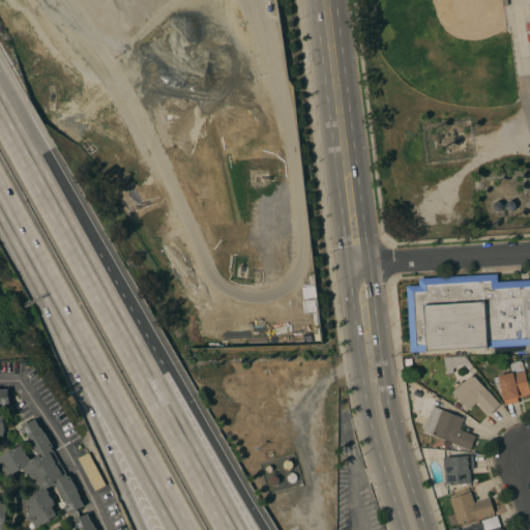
[(499,211),(497,211),(496,210),(494,209),(493,208),(493,206),(493,205),(494,203),(495,202),(496,202),(498,201),(499,201),(501,202),(501,203),(502,204),(502,205),(503,207),(502,208),(501,210),(500,210),(499,211)]
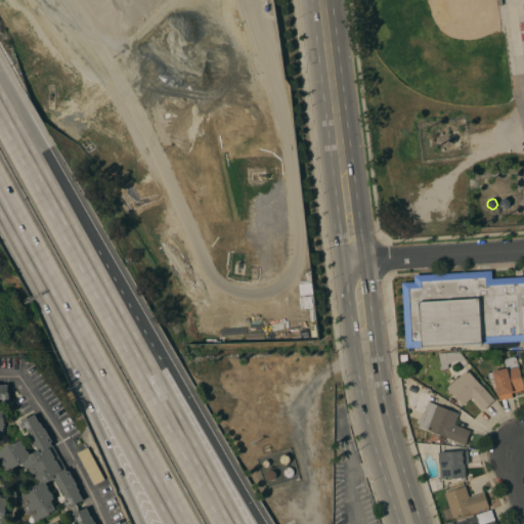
[(506,208),(505,208),(503,207),(501,206),(500,205),(500,204),(500,202),(501,201),(503,200),(504,199),(506,199),(508,199),(509,200),(510,202),(510,204),(510,205),(509,207),(507,208),(506,208)]
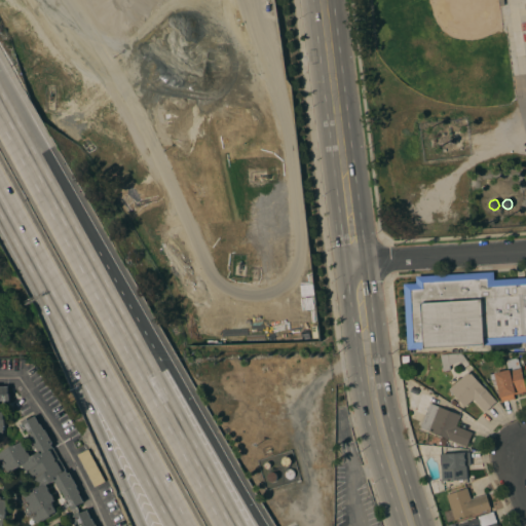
[(416,276),(493,271),(494,279),(525,277),(525,342),(408,349),(404,284),(416,283),(416,277),(416,276)]
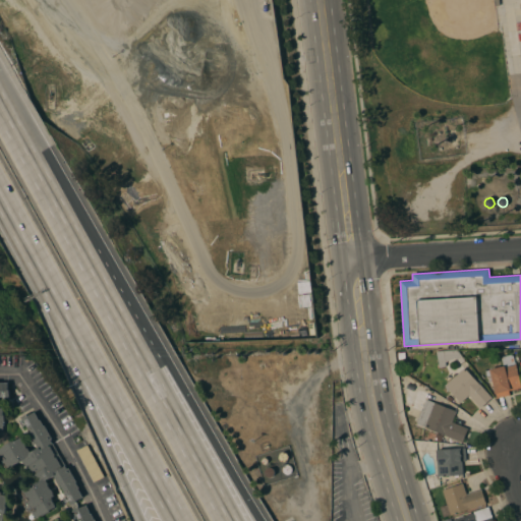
[(437,351),(458,351),(465,360),(460,363),(457,359),(454,358),(450,359),(448,360),(445,362),(446,365),(440,367),(437,351)]
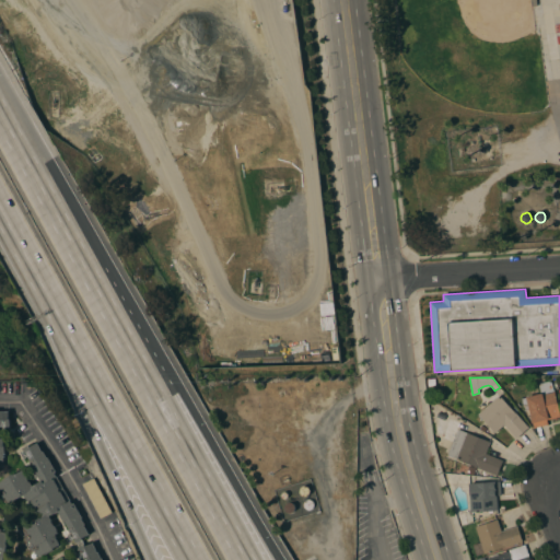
[(522,397),(541,393),(538,384),(550,381),(552,389),(555,389),(559,411),(559,416),(547,419),(548,424),(534,428),(529,408),(525,409),(522,397)]
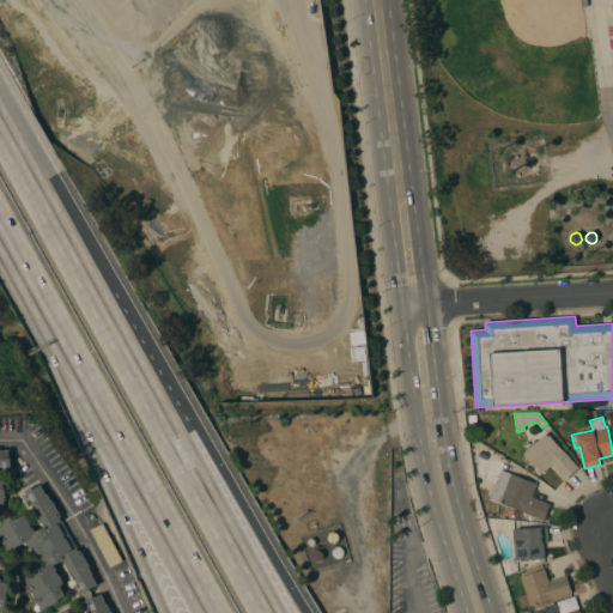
[(578,467),(566,479),(551,463),(541,473),(523,454),(546,432),(578,467)]
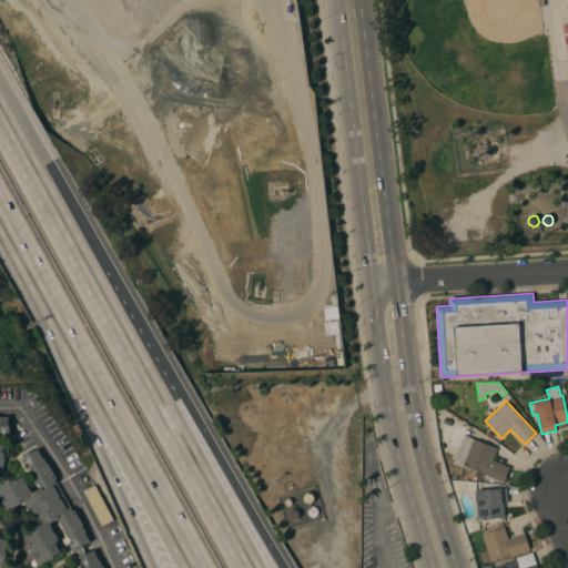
[(0,416),(9,416),(9,425),(10,425),(10,433),(0,433),(0,444),(3,444),(3,453),(6,453),(6,469),(0,469),(0,416)]
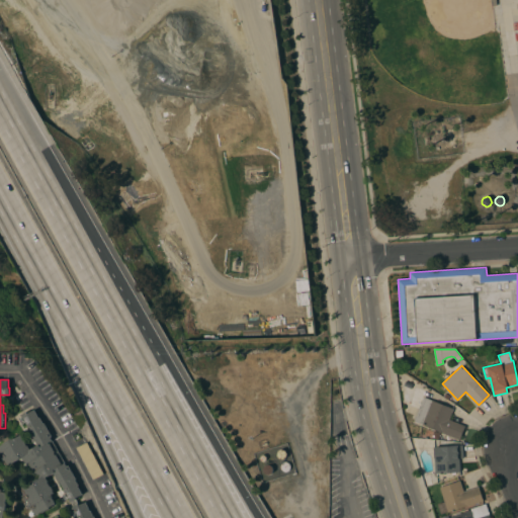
[(415,403),(404,402),(405,384),(416,385),(415,403)]
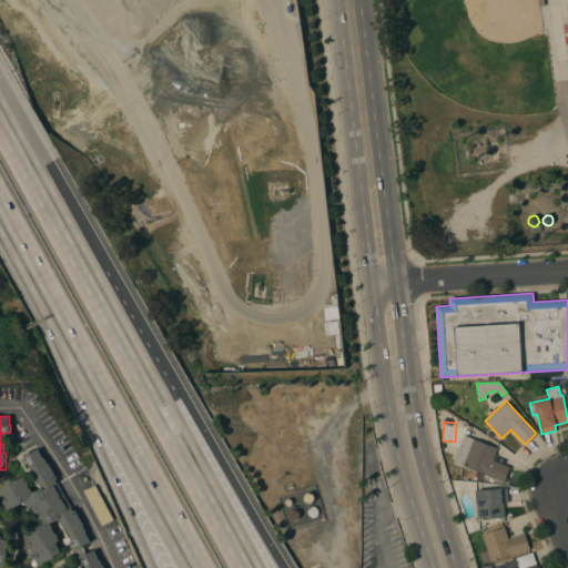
[(493,459),(510,466),(504,482),(454,460),(465,435),(497,448),(493,459)]
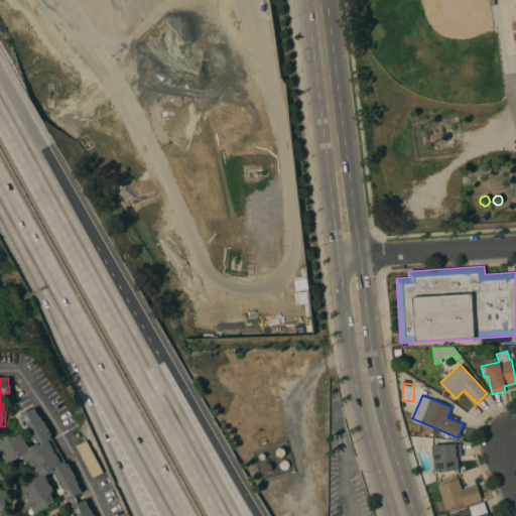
[(0,455),(0,443),(6,440),(6,439),(12,436),(12,437),(21,432),(25,438),(24,439),(26,443),(27,442),(29,446),(37,441),(35,438),(32,434),(33,433),(23,416),(22,416),(21,413),(27,410),(27,411),(34,407),(39,416),(39,415),(43,421),(44,420),(51,433),(49,434),(67,465),(69,463),(76,477),(75,477),(78,483),(77,484),(82,492),(75,496),(76,497),(70,500),(69,497),(70,497),(58,479),(58,480),(53,471),(45,475),(47,479),(46,479),(50,487),(51,487),(53,491),(50,493),(55,501),(48,505),(49,506),(35,513),(31,507),(30,508),(22,494),(20,495),(17,489),(18,488),(18,487),(34,478),(31,472),(33,470),(28,461),(26,462),(22,455),(5,465),(0,455)]
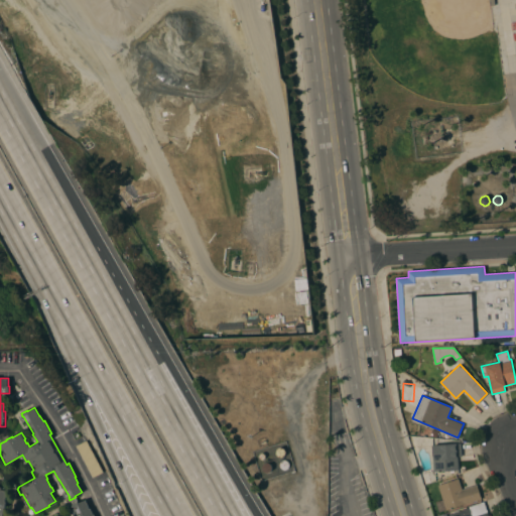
[(436,437),(430,436),(431,429),(438,430),(436,437)]
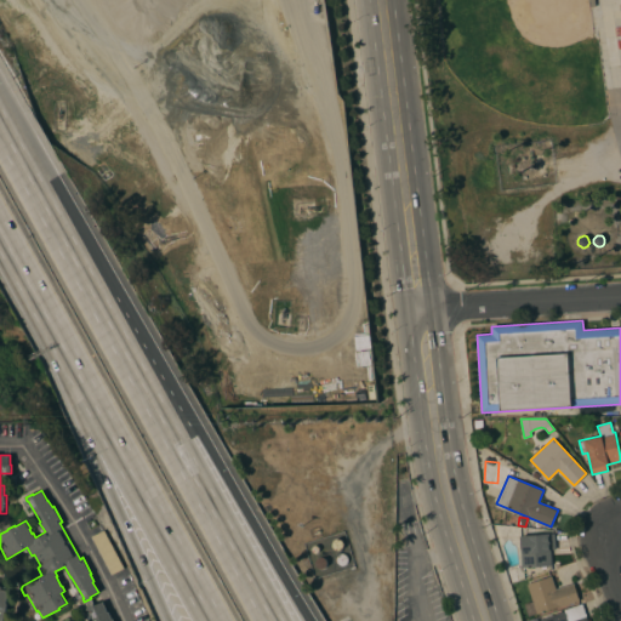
[(124,568),(112,574),(91,536),(103,530),(124,568)]
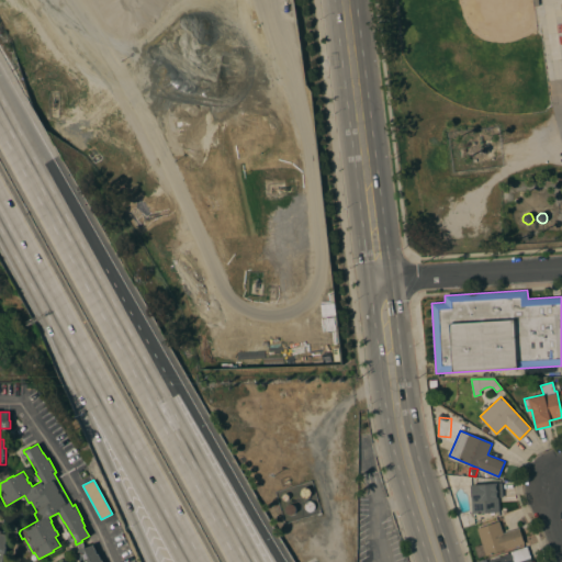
[(471,484),(502,482),(503,496),(498,497),(499,512),(472,513),(471,484)]
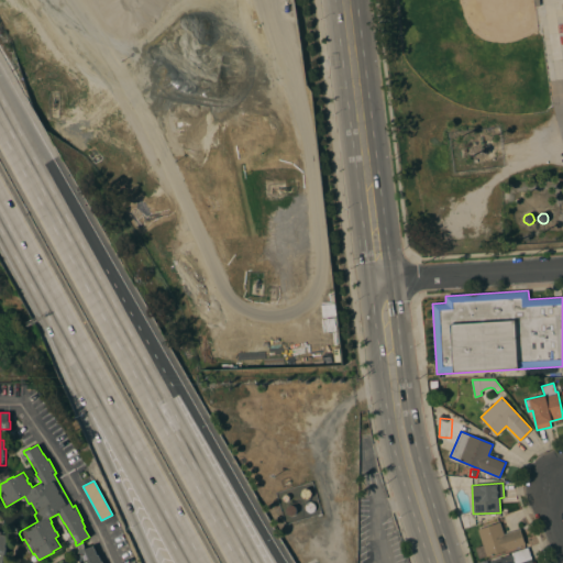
[(308,498),(307,498),(305,498),(302,497),(302,496),(301,495),(301,493),(301,492),(302,489),(304,489),(305,488),(307,488),(309,488),(310,489),(311,489),(311,492),(312,494),(311,495),(310,497),(308,498)]
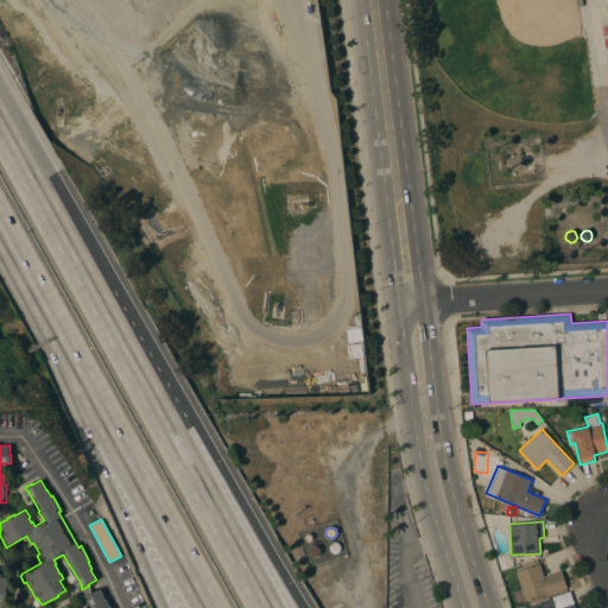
[(337,552),(335,552),(334,552),(333,552),(331,551),(330,549),(330,548),(330,546),(330,544),(331,543),(334,542),(335,542),(337,542),(339,543),(340,544),(341,545),(341,548),(341,549),(340,550),(339,551),(337,552)]
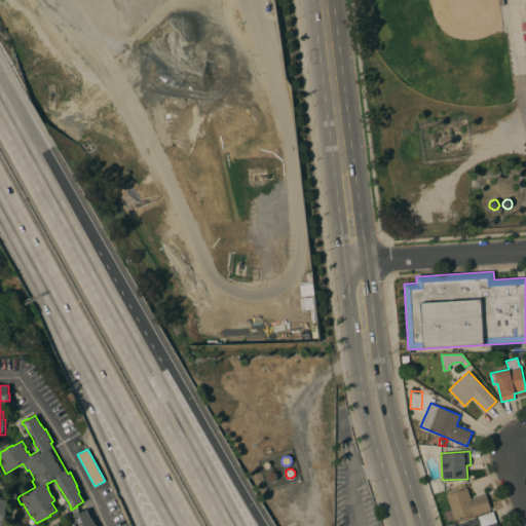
[(272,481),(270,481),(269,481),(268,480),(267,478),(267,477),(267,475),(267,474),(268,473),(270,472),(271,472),(273,472),(274,473),(275,474),(276,475),(276,476),(276,478),(275,479),(275,480),(273,481),(272,481)]
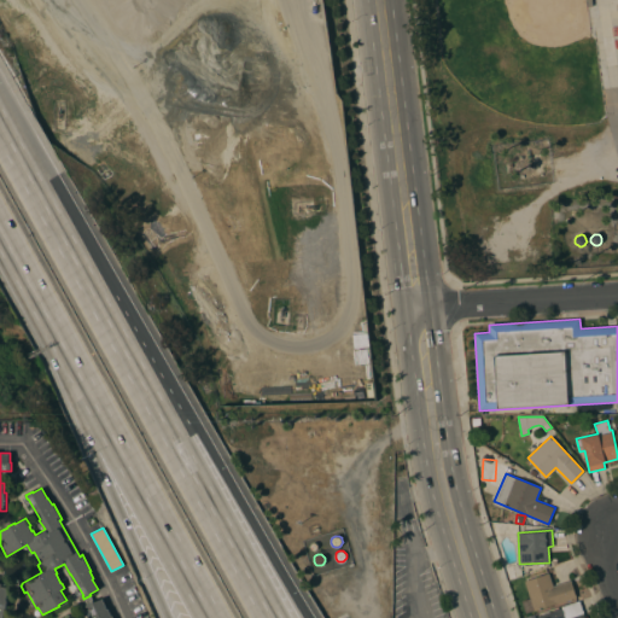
[(534,611),(534,610),(526,612),(523,601),(530,598),(525,581),(549,573),(553,586),(571,581),(576,598),(534,611)]
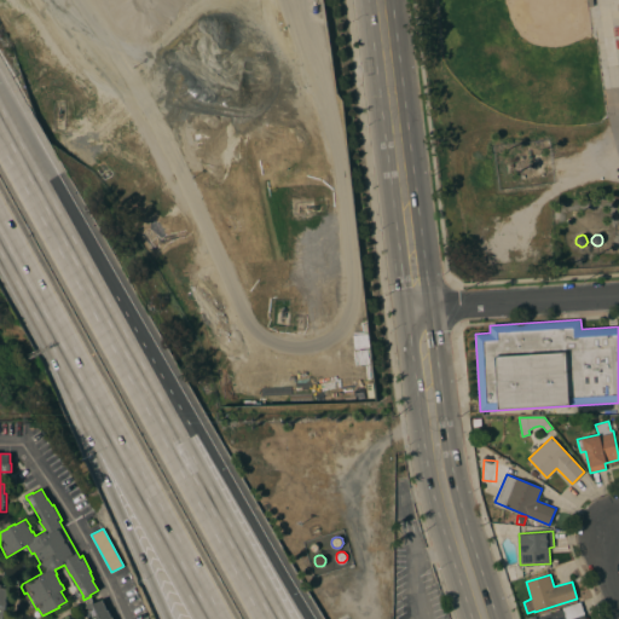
[(0,618),(0,583),(10,585),(4,618),(0,618)]
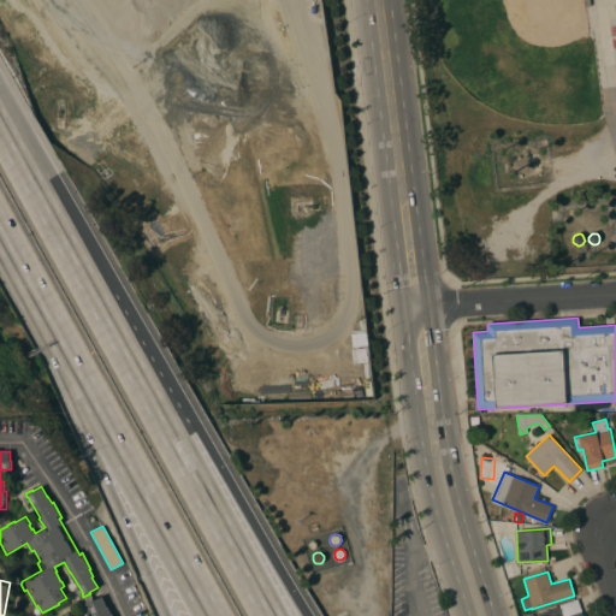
[(107,606),(108,606),(111,614),(112,614),(112,615),(93,615),(88,605),(87,605),(86,602),(93,599),(94,600),(102,597),(107,606)]
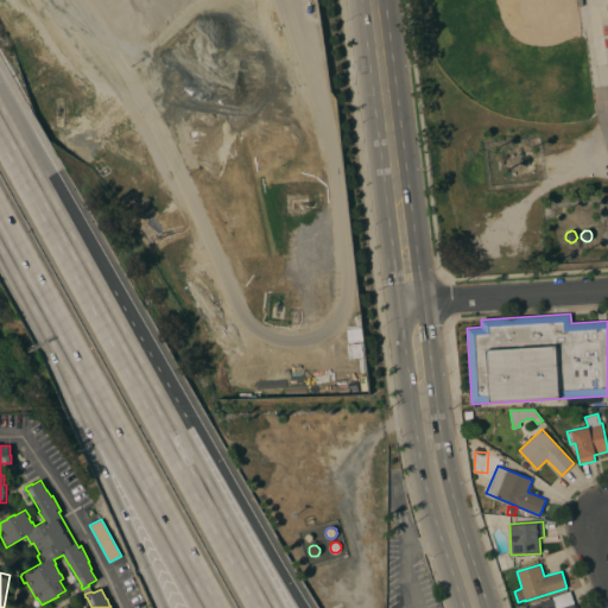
[(530,607),(530,606),(552,599),(552,597),(570,591),(575,607),(530,607)]
